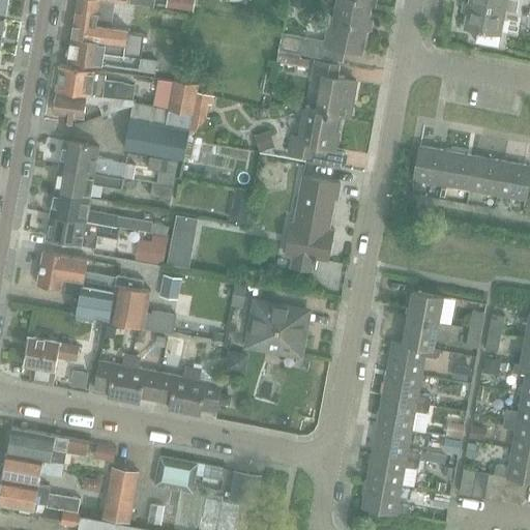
[(78,0),(71,37),(72,37),(125,45),(124,56),(141,58),(144,34),(127,32),(127,27),(111,25),(115,1),(111,0),(78,0)]
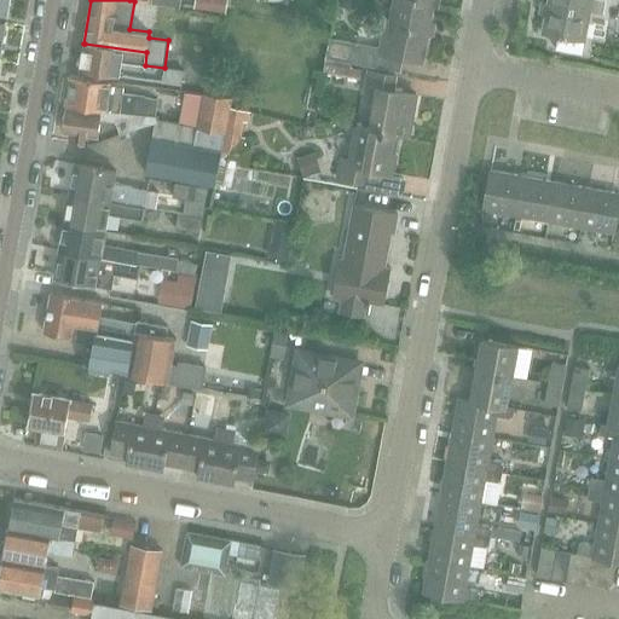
[(195,0),(195,7),(225,13),(227,0),(195,0)]
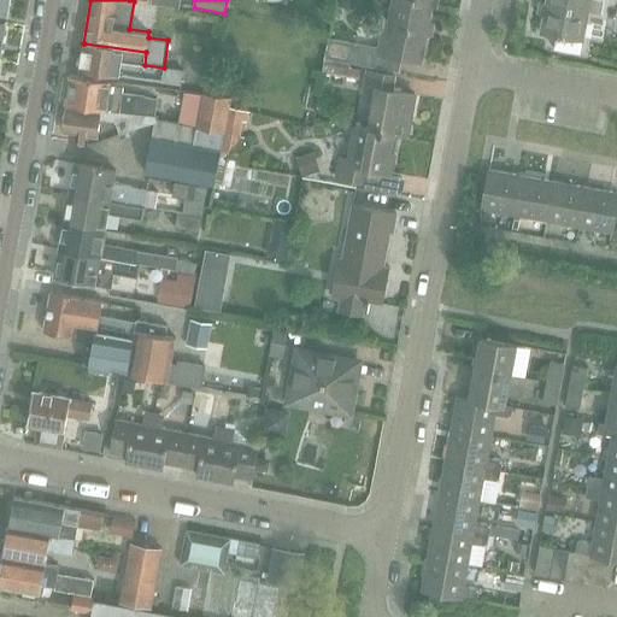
[(383,54),(421,62),(430,5),(432,5),(432,4),(412,0),(392,0),(393,0),(383,54)]
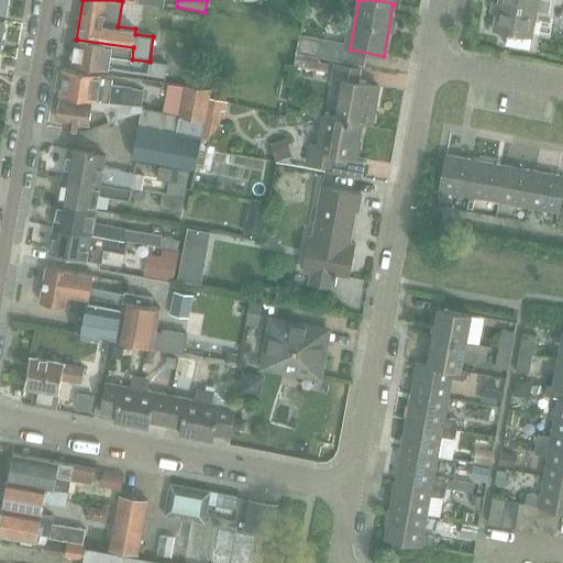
[(531,35),(536,11),(548,13),(551,0),(549,0),(498,0),(493,31),(507,34),(505,45),(528,50),(531,35)]
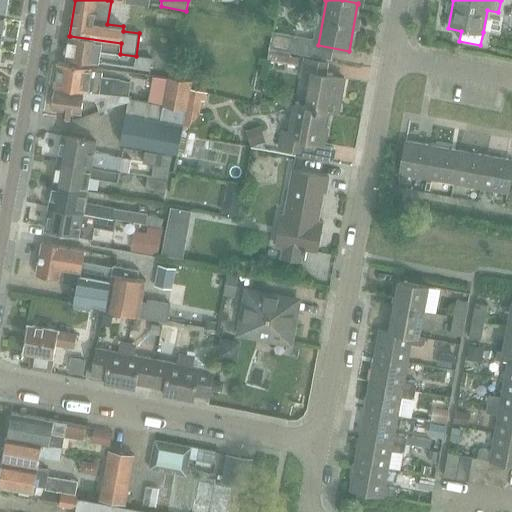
[(312,57),(315,44),(316,39),(274,31),(270,49),(312,57)]
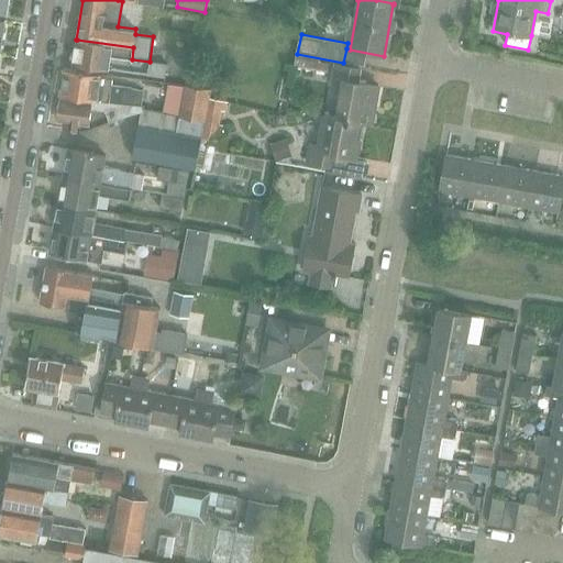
[(77,41),(74,64),(111,69),(112,58),(132,61),(132,59),(133,47),(77,40),(77,41)]
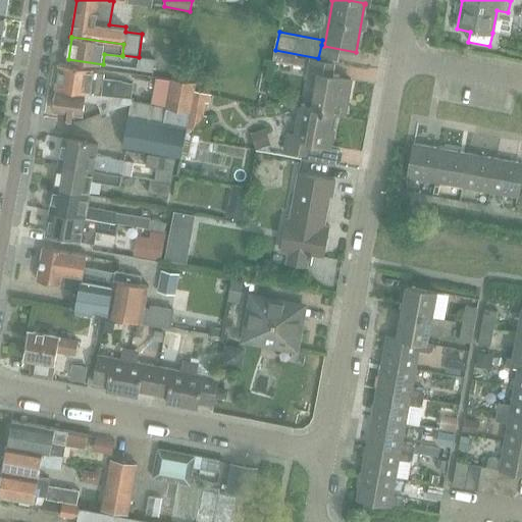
[(172,63),(173,49),(157,48),(156,63),(172,63)]
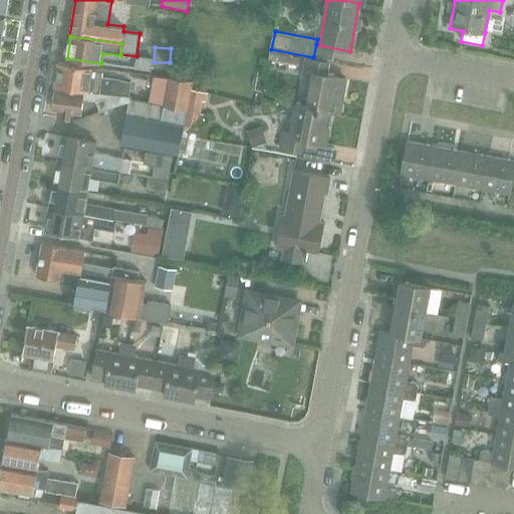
[(269,52),(268,60),(298,65),(300,58),(269,52)]
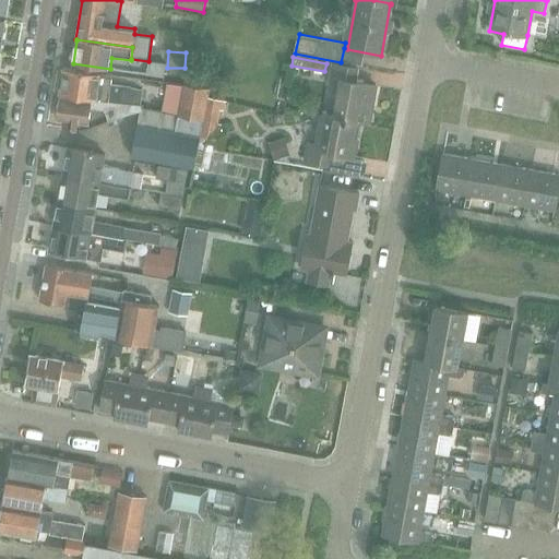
[(149,61),(146,74),(164,76),(165,63),(149,61)]
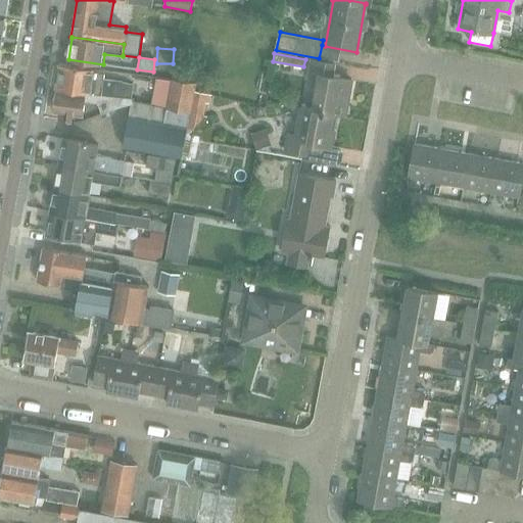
[(318,80),(313,107),(314,108),(314,109),(337,113),(336,113),(344,115),(351,81),(332,77),(334,64),(311,60),(307,78),(318,80)]
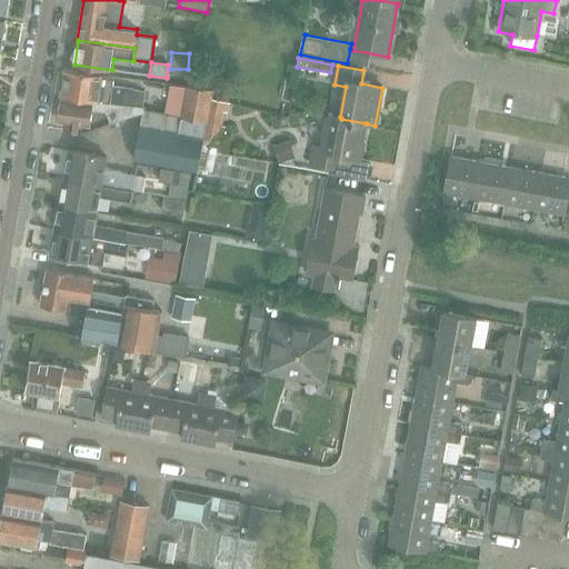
[(59,97),(60,97),(97,102),(145,110),(142,106),(145,91),(132,90),(132,89),(112,87),(115,76),(73,70),(63,69),(59,97)]
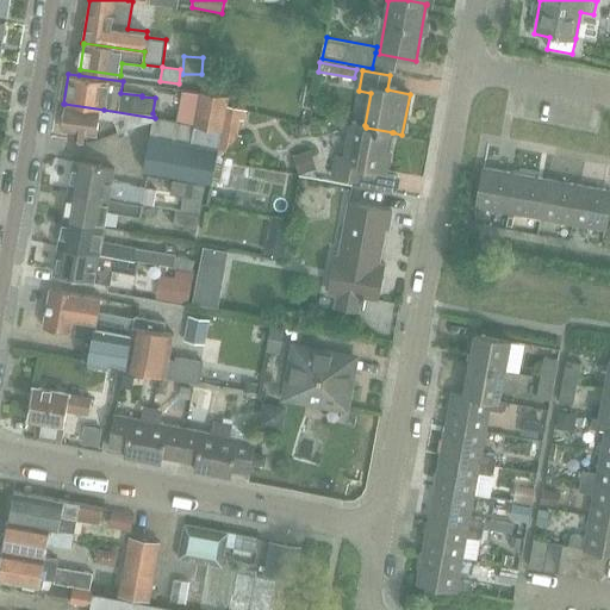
[(222,131),(229,95),(200,92),(194,125),(222,131)]
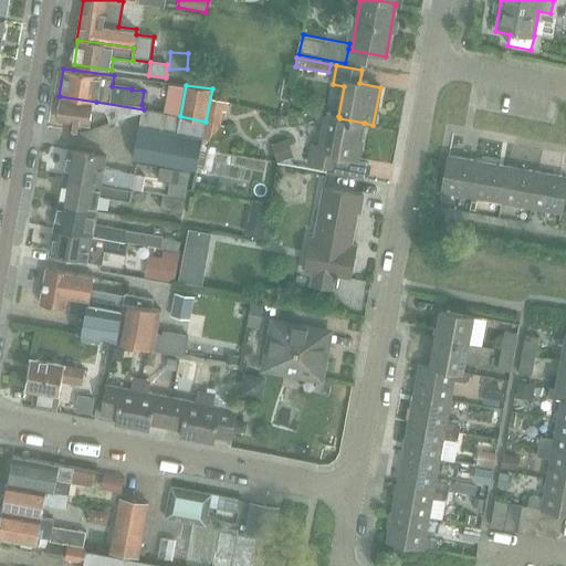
[(111,123),(142,112),(144,112),(144,111),(144,109),(96,102),(60,96),(56,119),(65,121),(64,129),(77,132),(79,123),(90,124),(91,109),(106,112),(111,123)]
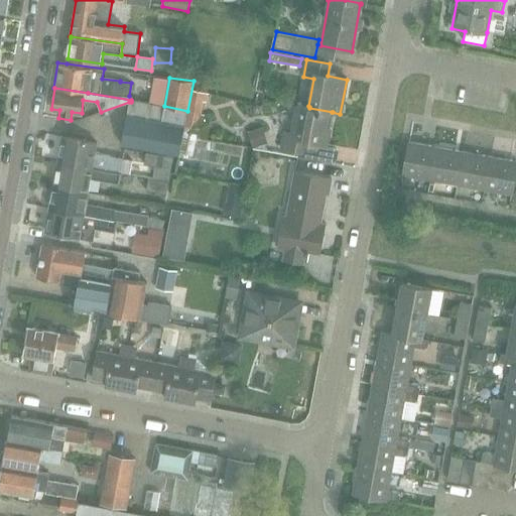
[(127,116),(122,143),(179,154),(187,111),(164,107),(131,101),(131,102),(129,102),(127,116)]
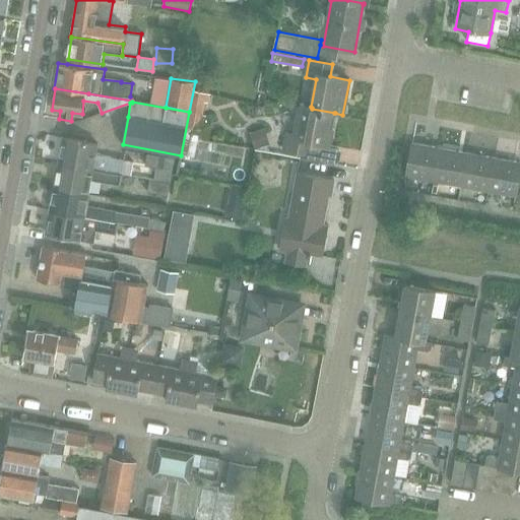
[(312,108),(311,107),(311,108),(299,106),(294,133),(285,132),(282,149),(306,154),(309,141),(329,145),(334,113),(335,113),(312,109),(312,108)]
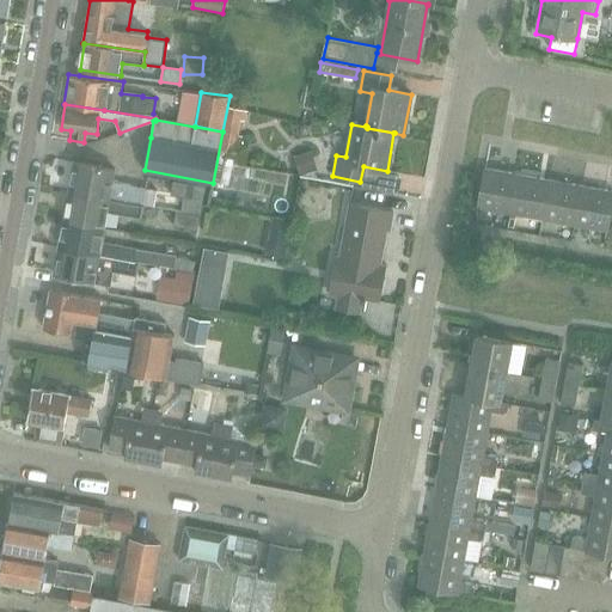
[(74,161),(68,190),(144,204),(154,206),(157,190),(146,188),(132,185),(112,182),(115,170),(74,161)]
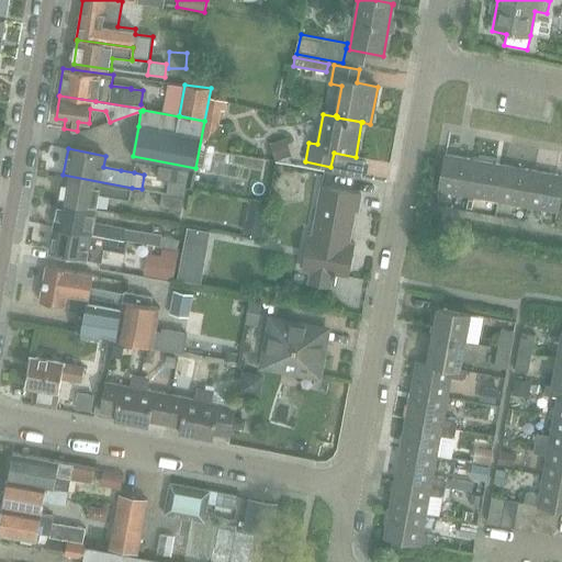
[(445,155),(438,190),(468,195),(474,160),(445,155)]
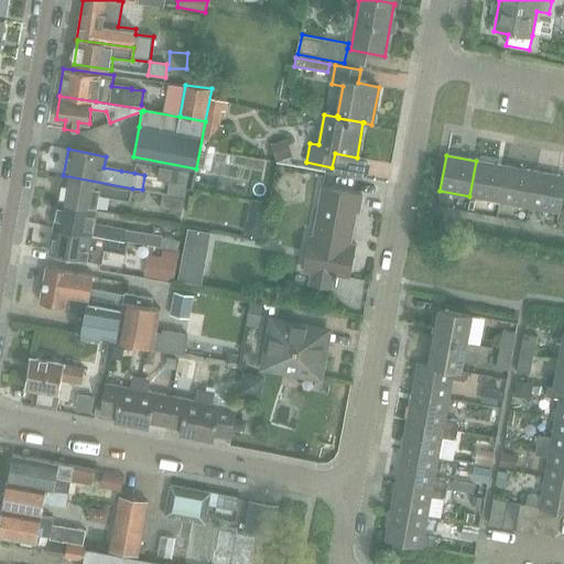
[(499,202),(506,165),(476,161),(469,196),(499,202)]
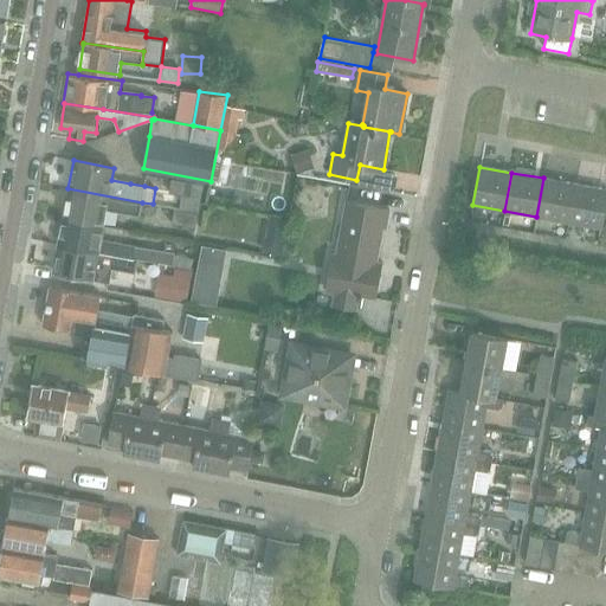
[(568,223),(575,184),(543,178),(536,217),(568,223)]
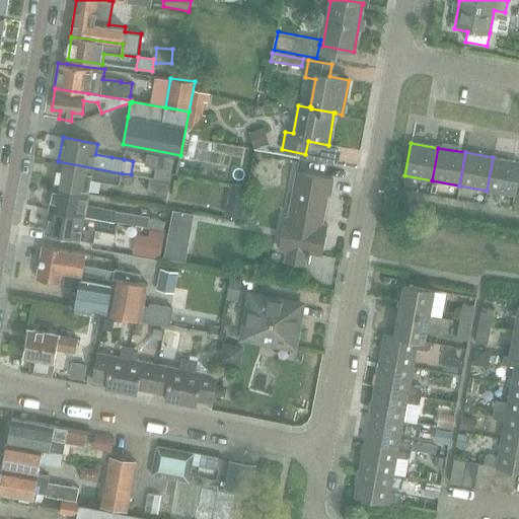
[(156,166),(153,179),(169,182),(174,158),(147,153),(145,164),(156,166)]
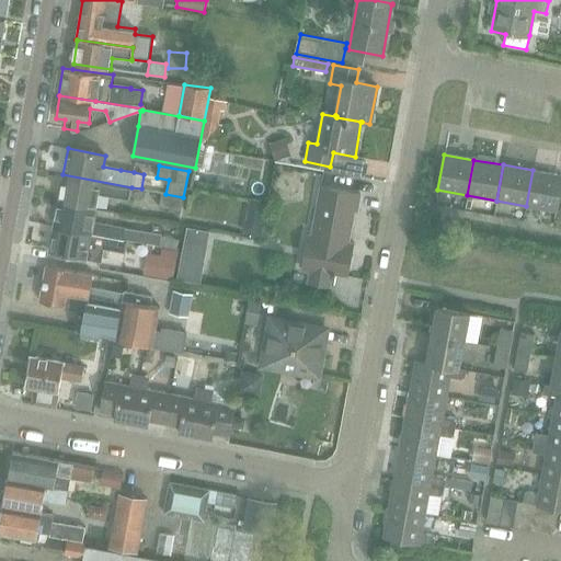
[(556,212),(560,184),(560,175),(533,170),(526,206),(556,212)]
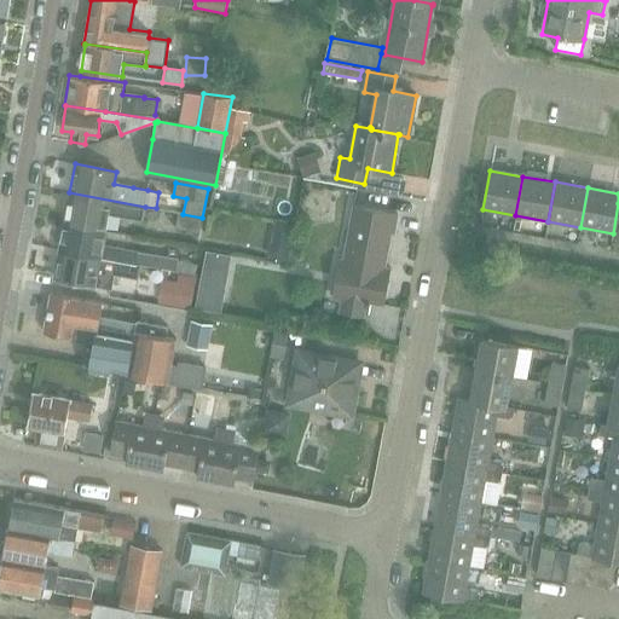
[(69,192),(63,223),(106,231),(109,215),(143,221),(145,207),(69,192)]
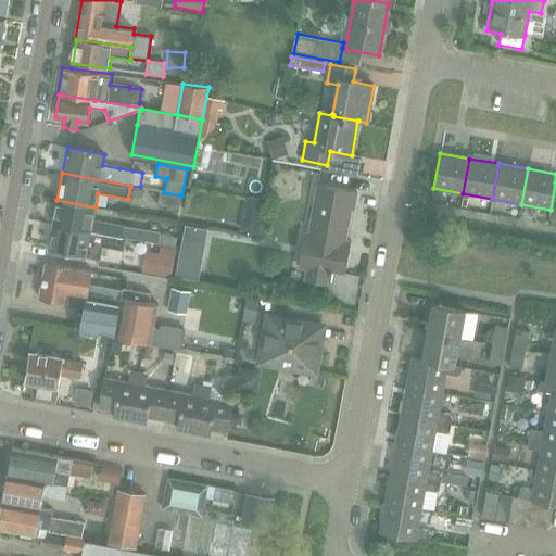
[(356,192),(317,185),(308,232),(305,232),(303,244),(311,245),(304,279),(327,283),(328,273),(331,273),(331,270),(343,273),(349,241),(345,240),(351,207),(354,207),(356,192)]
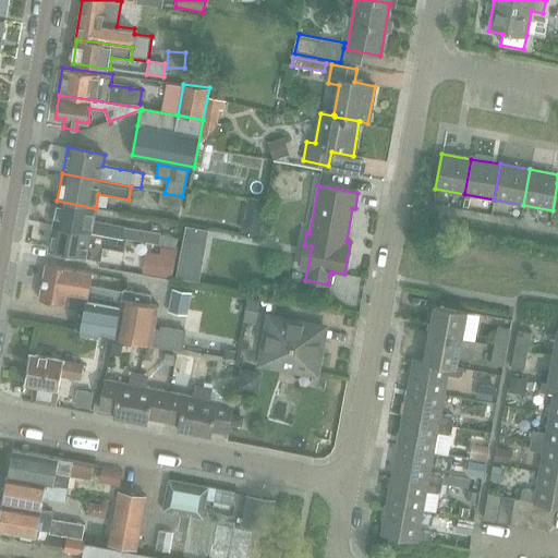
[(158,206),(180,209),(182,196),(165,193),(160,192),(158,206)]
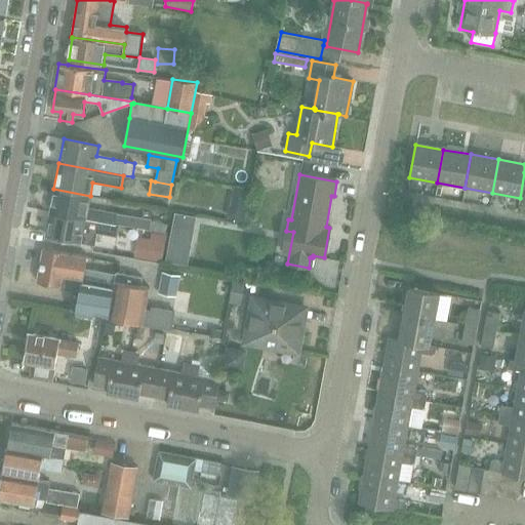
[(53,189),(49,212),(85,219),(115,225),(115,224),(116,225),(117,213),(87,208),(90,196),(53,189)]
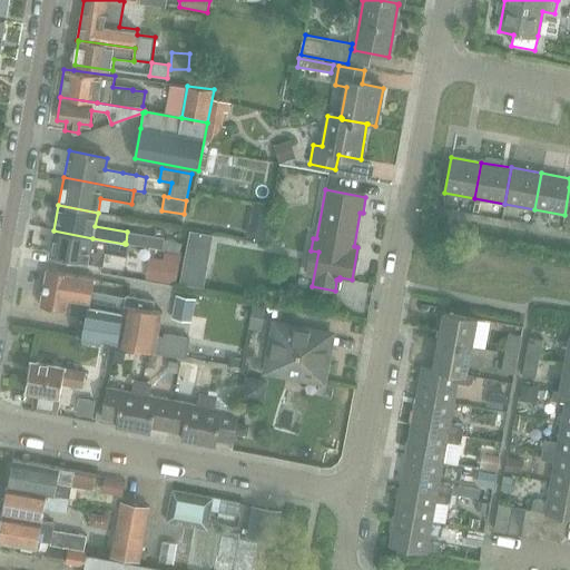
[(266,225),(284,228),(286,209),(268,207),(266,225)]
